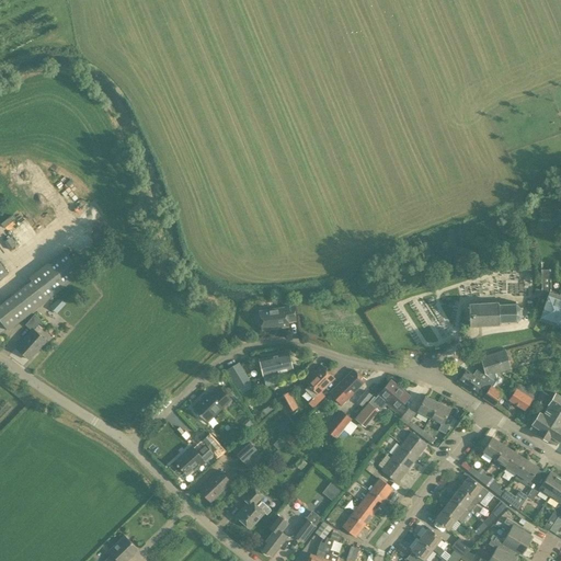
[(7,230),(10,235),(14,231),(18,236),(29,227),(22,218),(7,230)]
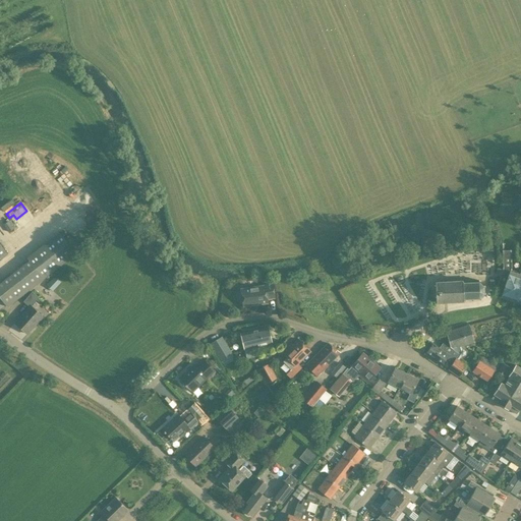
[(10,220),(4,224),(9,232),(15,228),(10,220)]
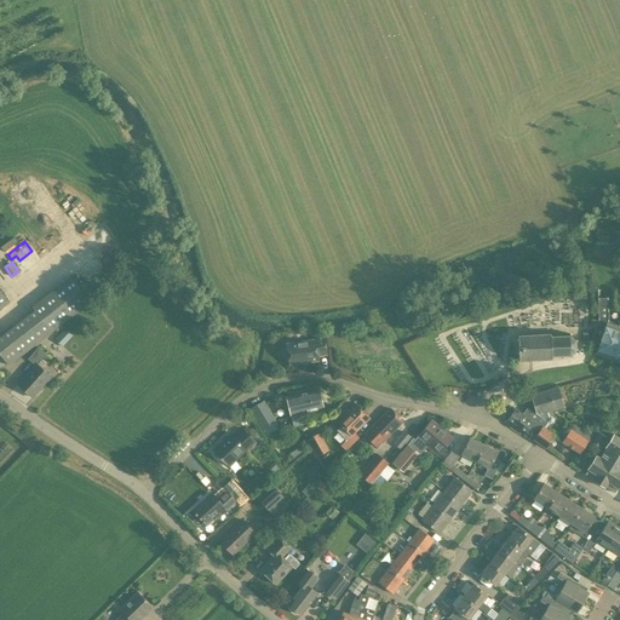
[(91,303),(75,283),(80,280),(75,275),(72,279),(70,276),(32,306),(35,310),(0,337),(0,355),(9,366),(52,332),(91,303)]
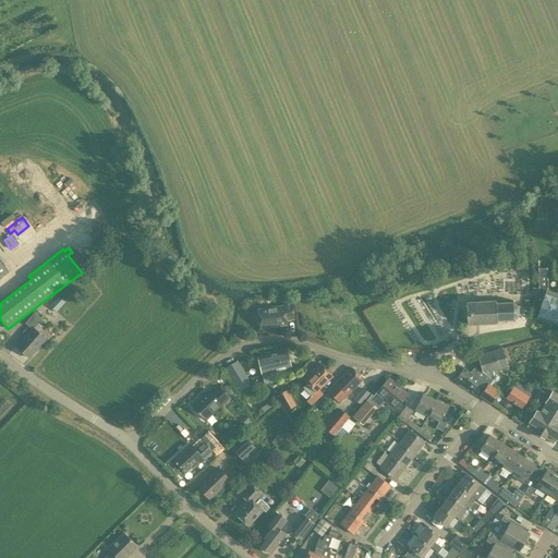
[(0,261),(0,278),(9,273),(0,261)]
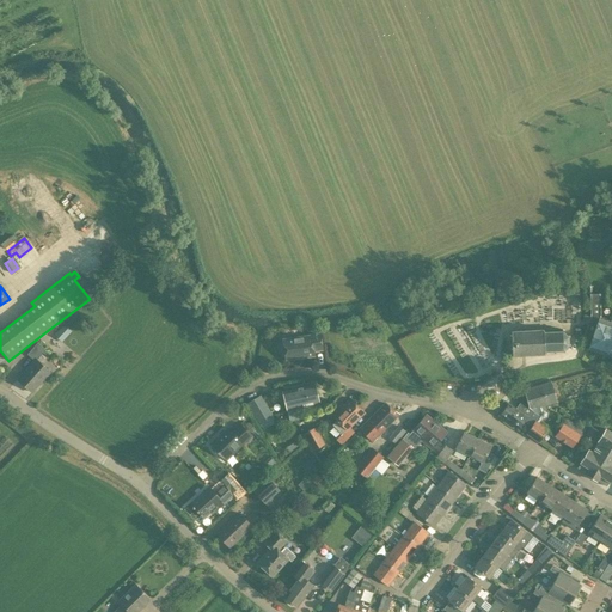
[(611,322),(599,318),(599,294),(591,294),(591,317),(585,314),(581,323),(587,325),(583,337),(592,340),(588,350),(611,357),(611,322)]
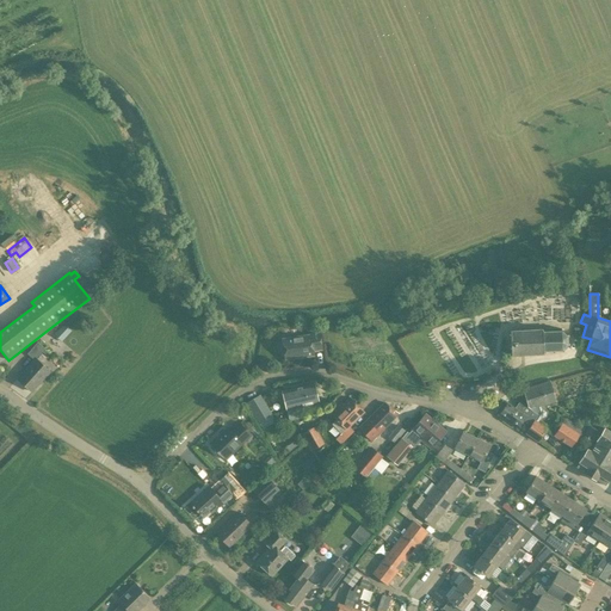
[(63,323),(62,326),(56,332),(54,334),(62,341),(72,331),(63,323)]
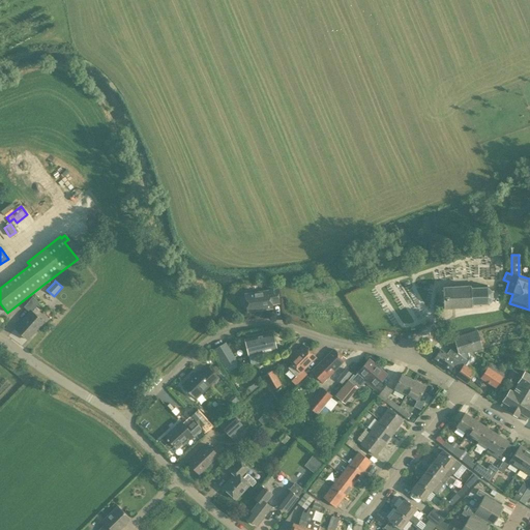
[(273,303),(278,302),(276,287),(268,288),(268,291),(255,293),(244,295),(245,298),(243,299),(244,308),(247,308),(247,313),(263,310),(272,308),(271,304),(273,303)]
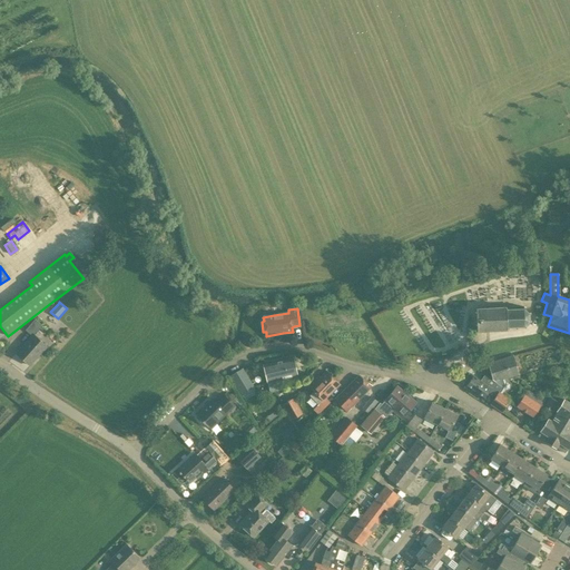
[(530,314),(530,313),(529,314),(523,310),(507,311),(507,308),(477,308),(477,312),(475,312),(475,313),(477,313),(477,324),(475,324),(475,326),(477,326),(477,331),(480,331),(508,330),(508,327),(514,326),(516,328),(517,328),(517,326),(523,326),(524,328),(526,327),(524,326),(528,322),(530,323),(531,322),(529,321),(529,315),(530,314)]
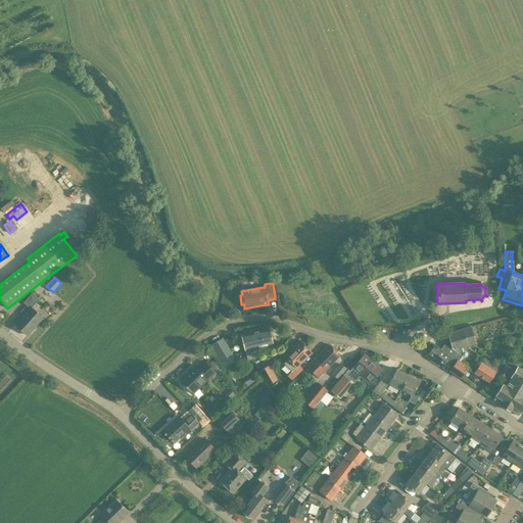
[(43,318),(32,307),(39,298),(33,292),(24,303),(30,308),(15,325),(27,335),(43,318)]
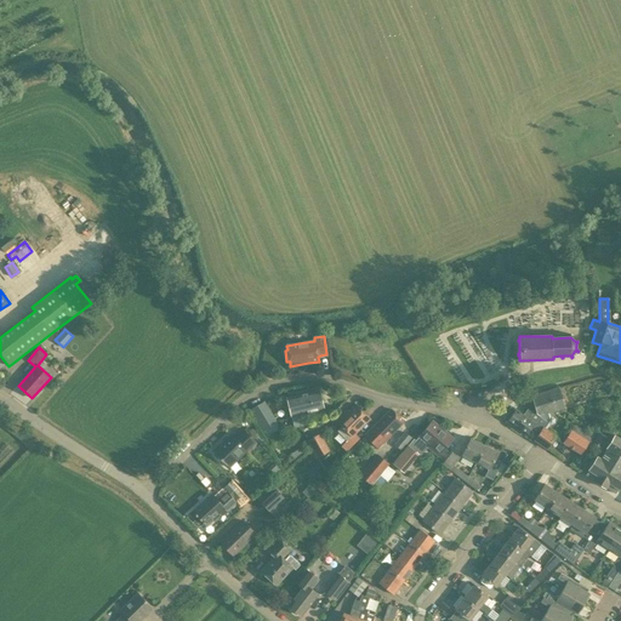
[(540,417),(546,422),(539,433),(534,440),(546,450),(556,436),(547,428),(550,426),(554,423),(556,419),(551,416),(550,412),(564,409),(558,388),(558,387),(531,396),(537,415),(539,416),(540,416),(540,417)]
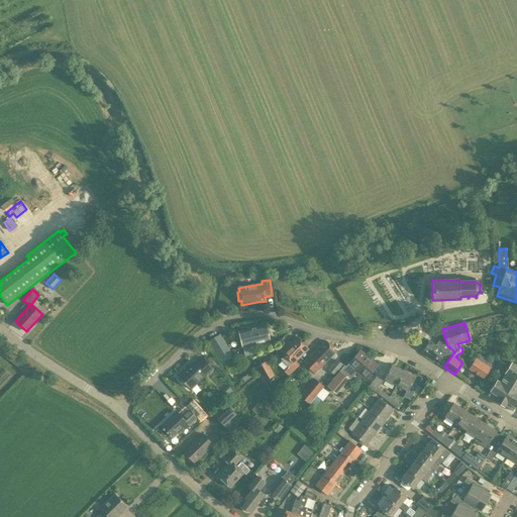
[(266,324),(239,331),(242,346),(245,356),(257,353),(254,343),(265,341),(270,340),(266,324)]
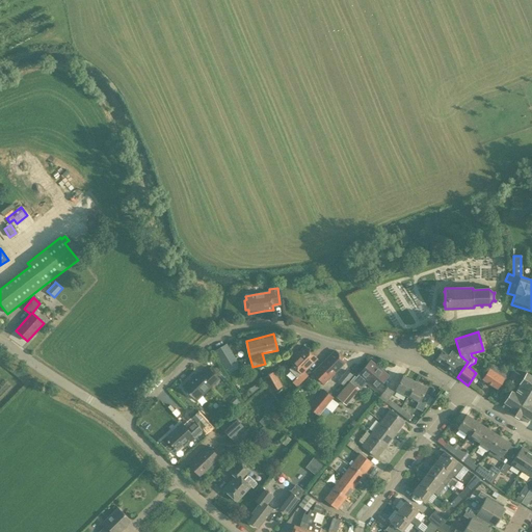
[(238,363),(238,362),(227,343),(214,351),(225,370),(229,374),(240,367),(238,363)]
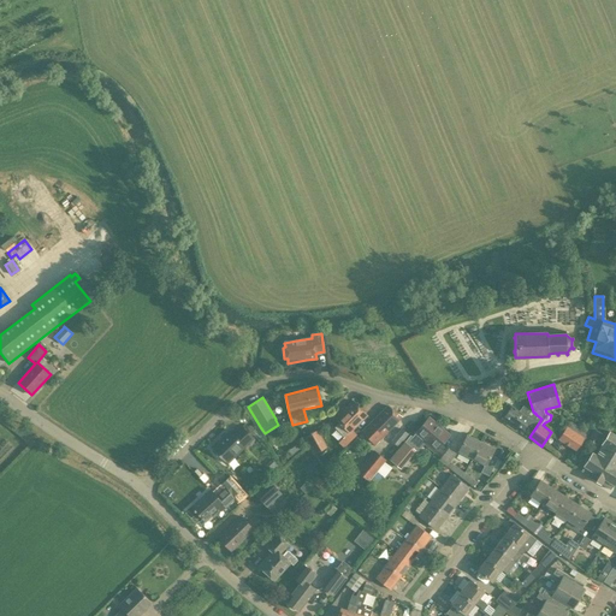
[(356,436),(351,431),(367,415),(353,401),(336,418),(339,422),(335,428),(344,438),(339,443),(344,448),(356,436)]
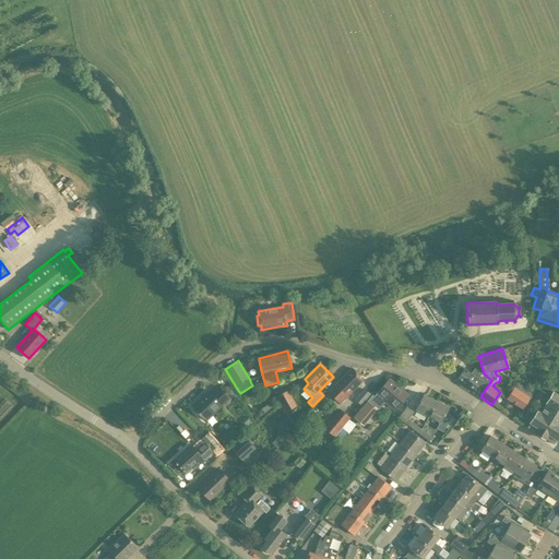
[(464,369),(456,380),(473,392),(478,384),(485,390),(491,380),(486,376),(475,368),(474,368),(468,365),(465,370),(464,369)]
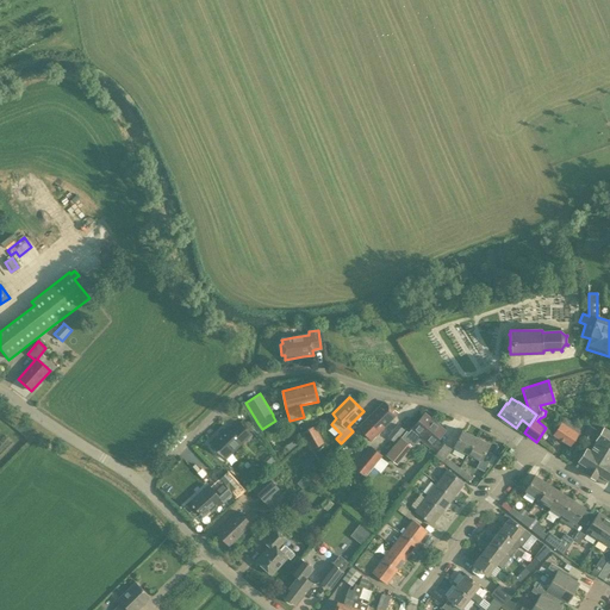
[(371,441),(383,429),(397,412),(384,403),(369,417),(368,417),(358,428),(371,441)]
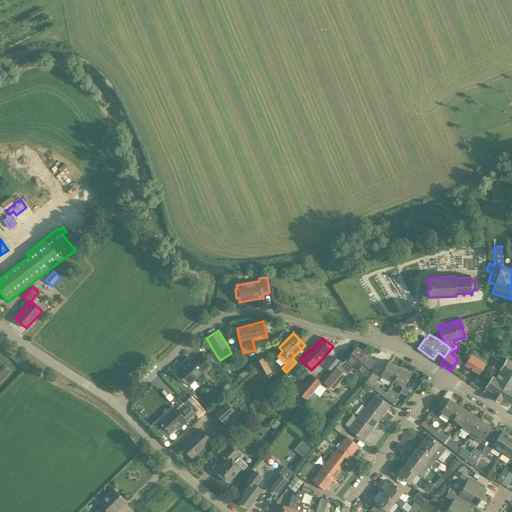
[(374,360),(357,346),(345,360),(346,360),(343,363),(341,362),(336,367),(324,382),(334,390),(345,375),(348,375),(354,367),(353,366),(355,363),(364,371),(374,360)]
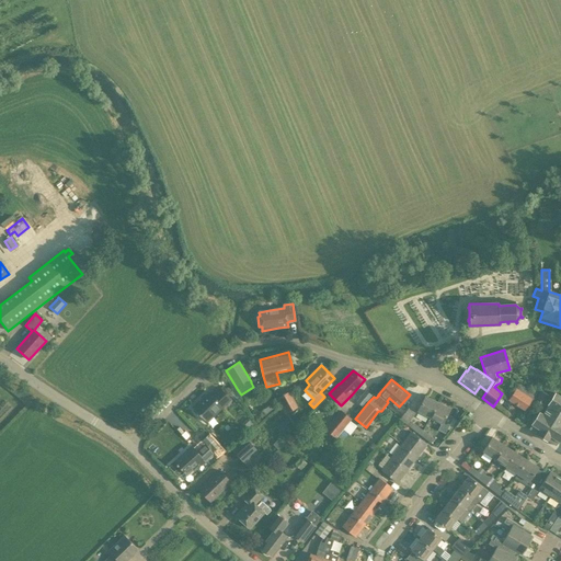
[(214,416),(231,399),(220,388),(213,396),(209,392),(199,402),(198,401),(193,408),(195,410),(205,420),(210,414),(214,416)]
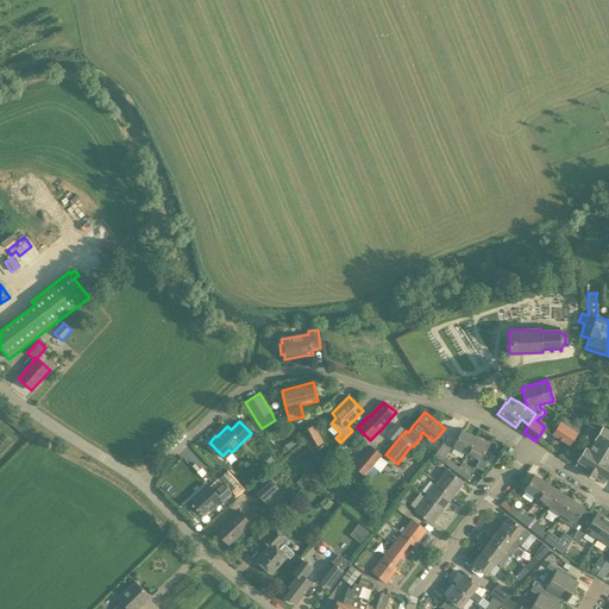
[(569,446),(578,433),(560,421),(552,434),(569,446)]
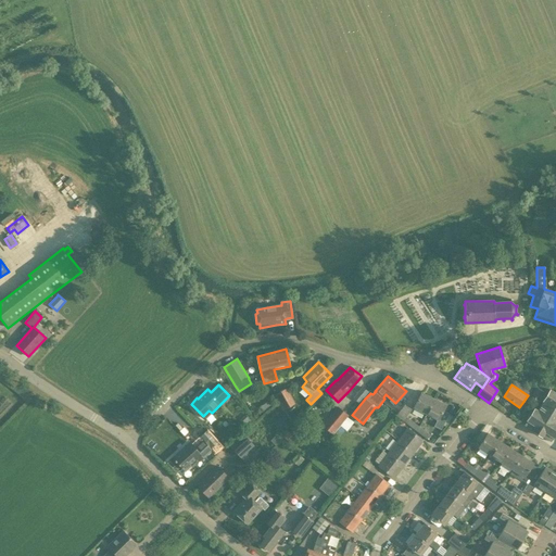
[(359,403),(369,392),(363,387),(353,399),(359,403)]
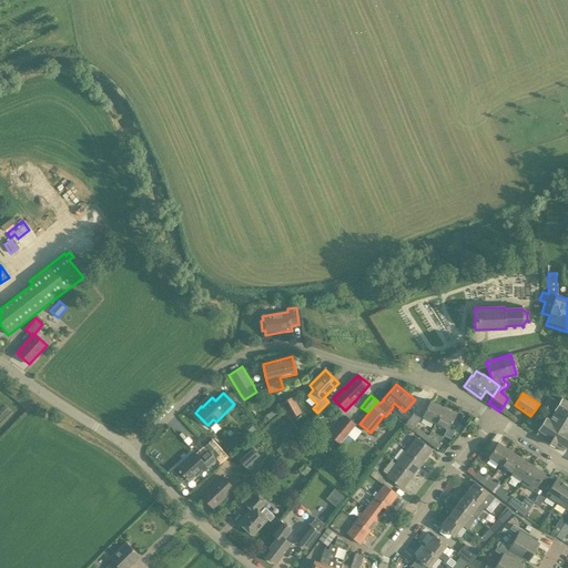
[(556,401),(548,395),(543,405),(550,411),(556,401)]
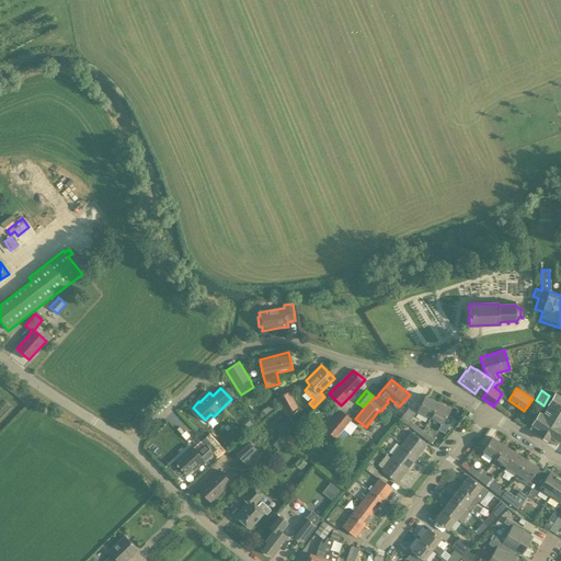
[(289,391),(278,397),(287,413),(298,407),(289,391)]
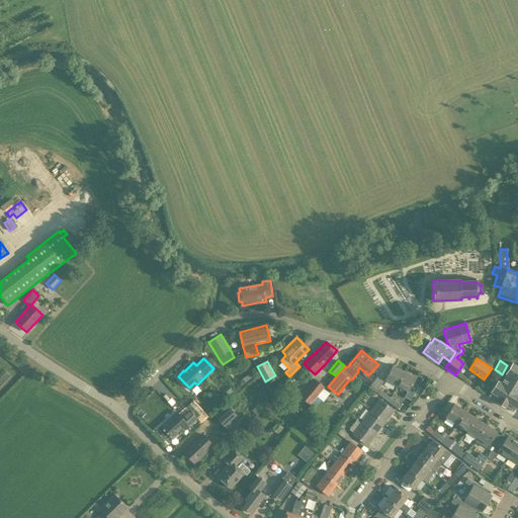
[(496,402),(501,405),(517,376),(517,366),(512,363),(506,374),(501,382),(498,380),(491,393),(489,397),(488,397),(496,402)]
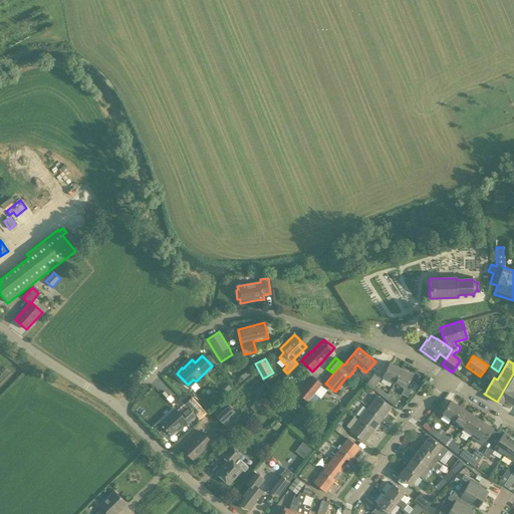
[(382,376),(394,382),(401,368),(390,362),(382,376)]
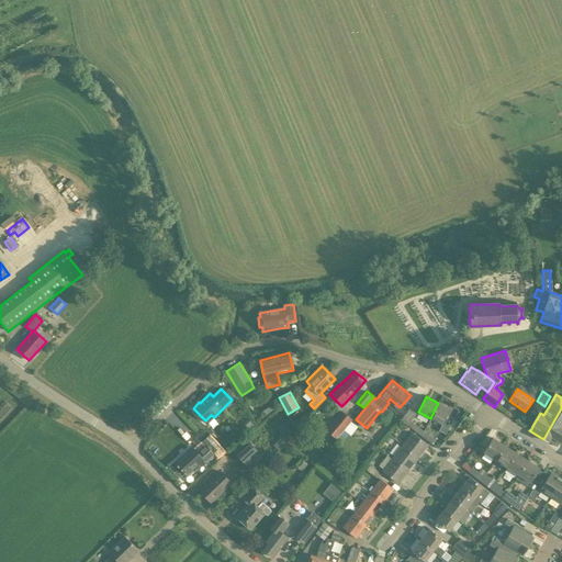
[(271,403),(262,409),(268,417),(277,409),(271,403)]
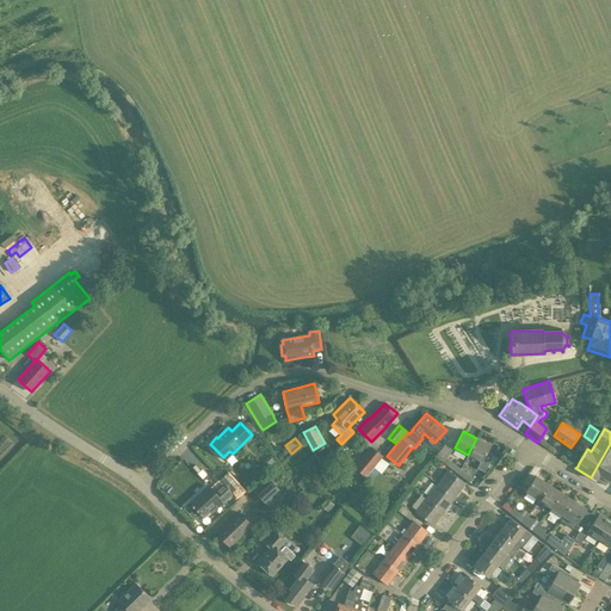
[(476,438),(468,455),(483,462),(481,466),(486,468),(494,452),(489,450),(492,445),(476,438)]
